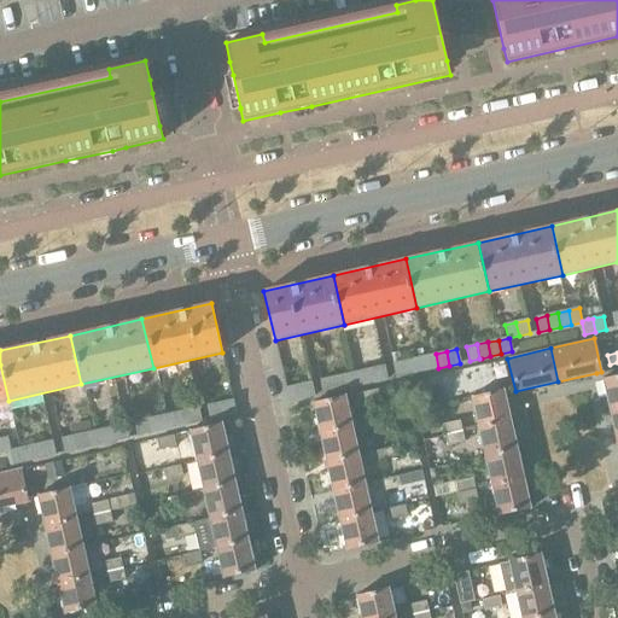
[(438,368),(436,354),(425,356),(427,371),(438,368)]
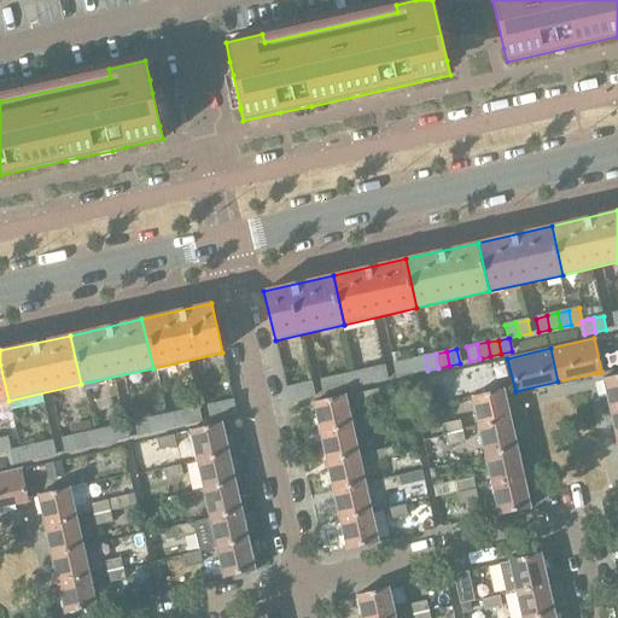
[(427,371),(425,356),(414,359),(417,373),(427,371)]
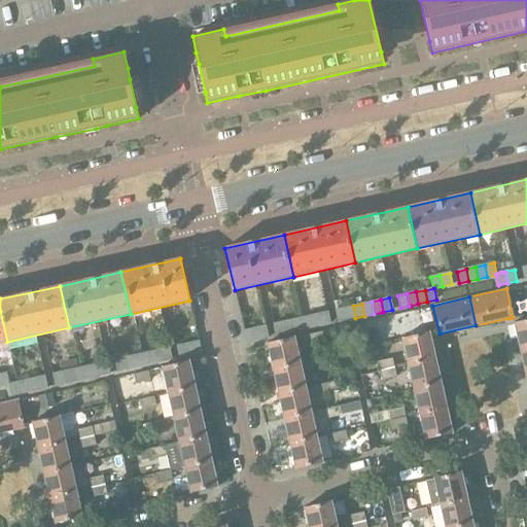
[(353,306),(344,308),(346,320),(355,318),(353,306)]
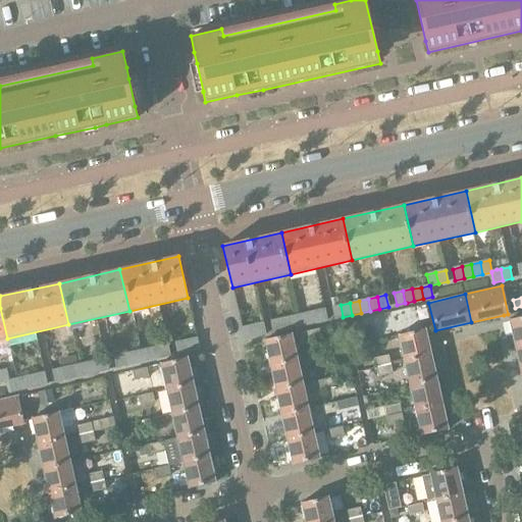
[(343,317),(341,305),(337,306),(332,307),(331,307),(334,319),(343,317)]
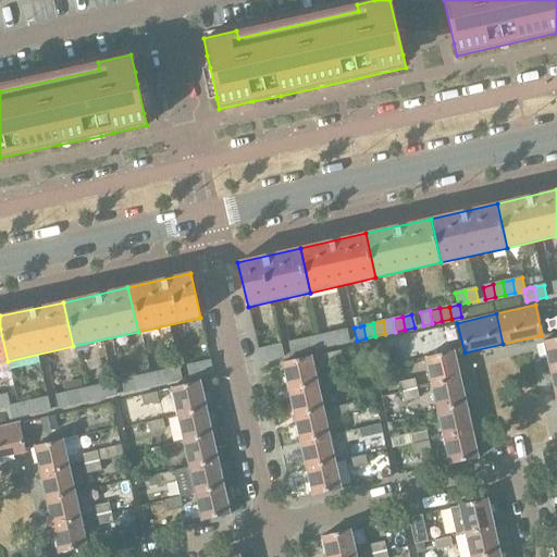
[(416,330),(417,351),(449,350),(448,327),(416,330)]
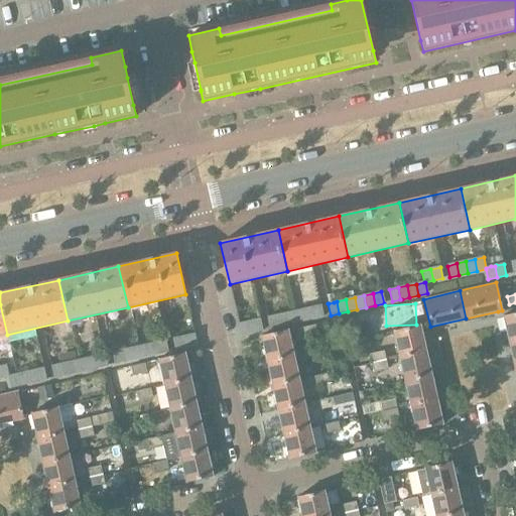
[(315,318),(325,316),(321,305),(312,307),(315,318)]
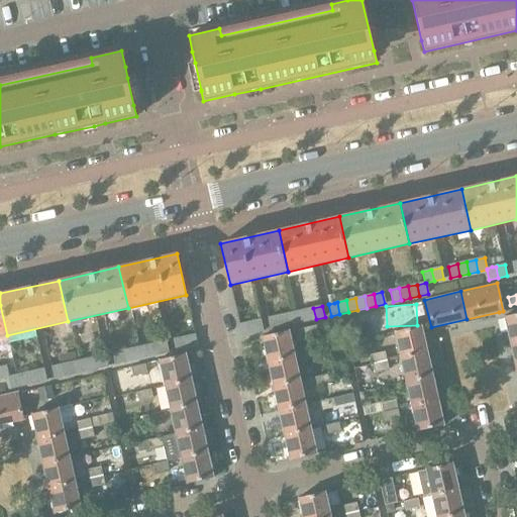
[(313,308),(304,310),(307,321),(316,319),(313,308)]
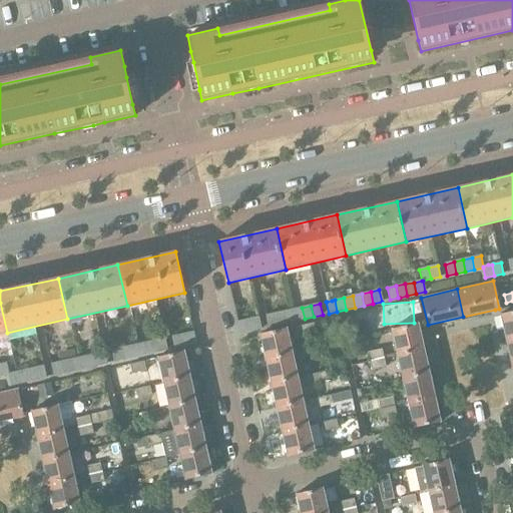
[(305,319),(302,308),(293,310),(296,321),(305,319)]
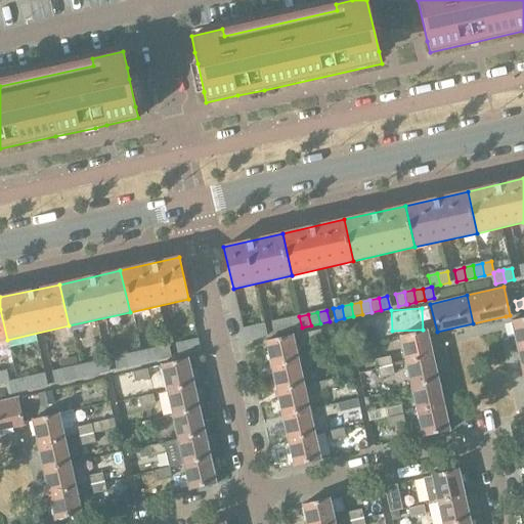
[(302,328),(299,316),(290,318),(293,330),(302,328)]
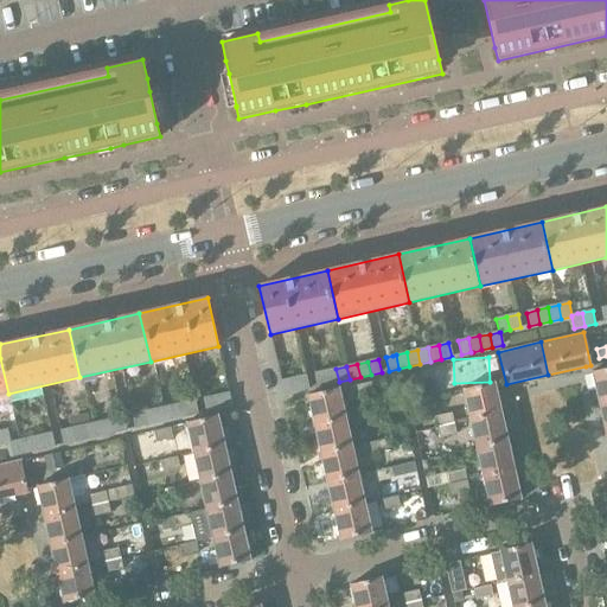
[(606,368),(590,372),(598,402),(606,400),(606,368)]
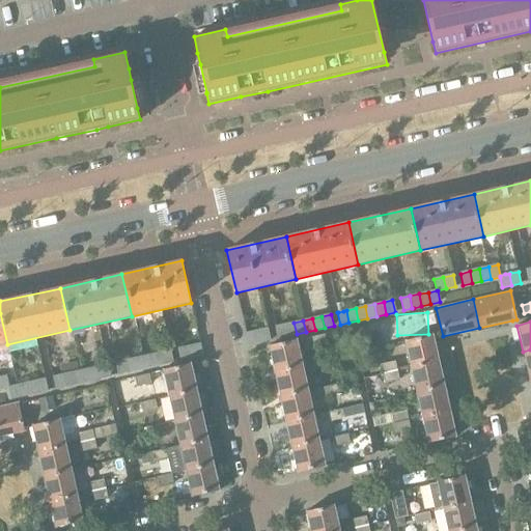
[(294,323),(284,325),(287,336),(297,334),(294,323)]
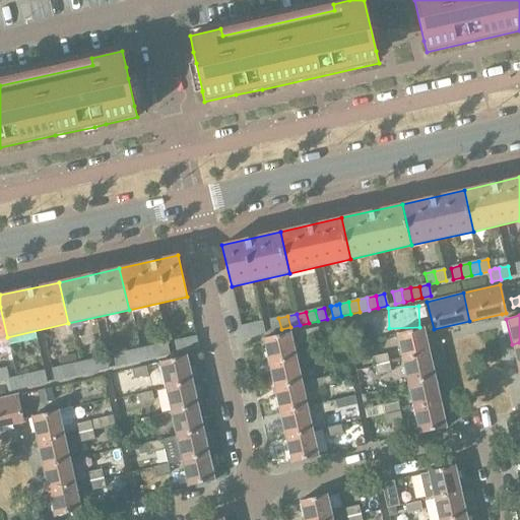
[(281,329),(278,318),(269,320),(272,331),(281,329)]
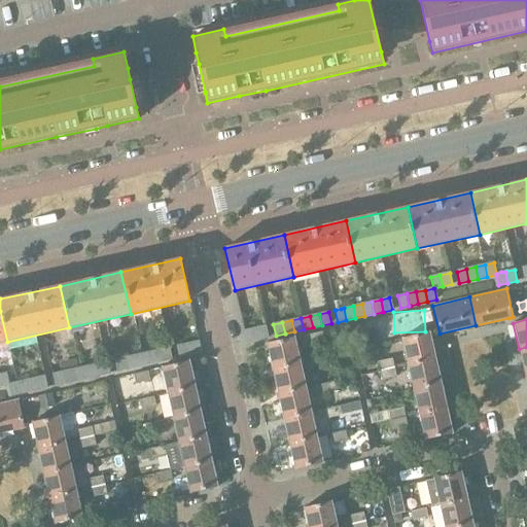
[(258,327),(261,340),(269,338),(267,326),(258,327)]
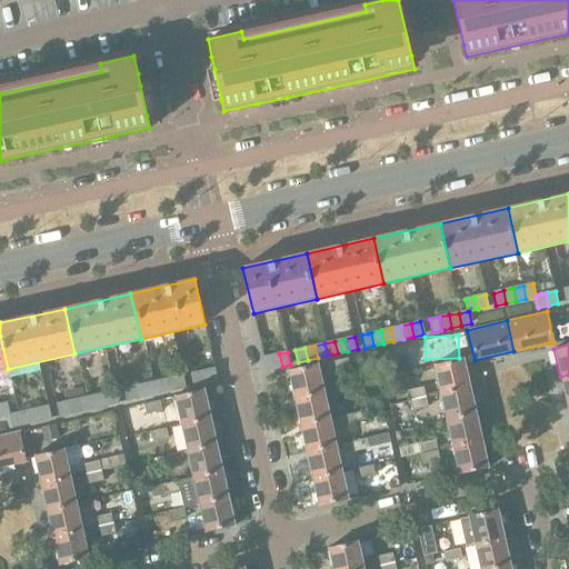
[(271,356),(275,368),(282,367),(279,353),(271,356)]
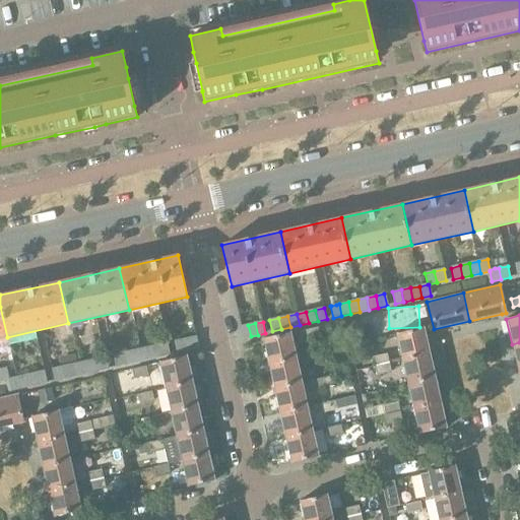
[(248,325),(241,326),(243,338),(251,336),(248,325)]
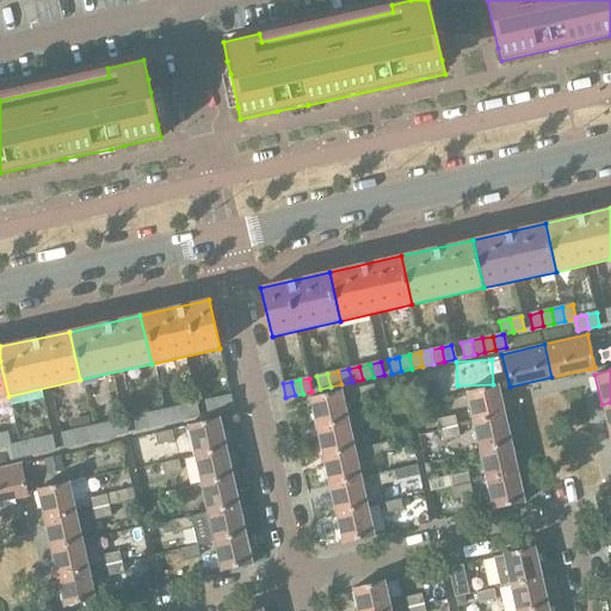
[(376,395),(374,384),(357,388),(359,399),(376,395)]
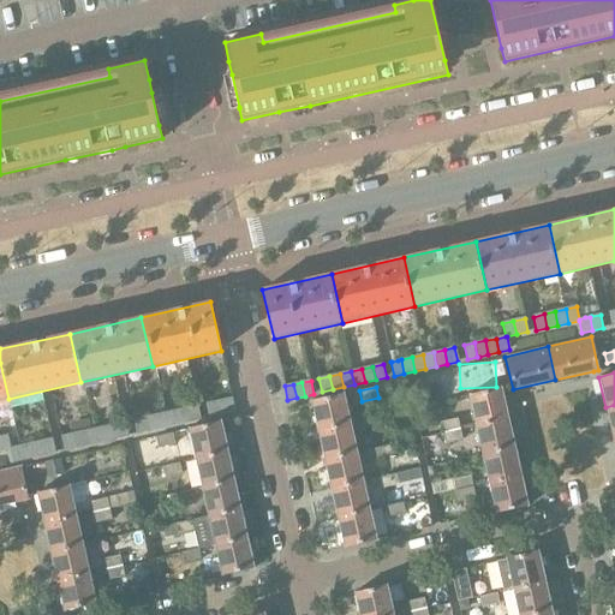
[(501,387),(469,395),(475,425),(508,418),(501,387)]
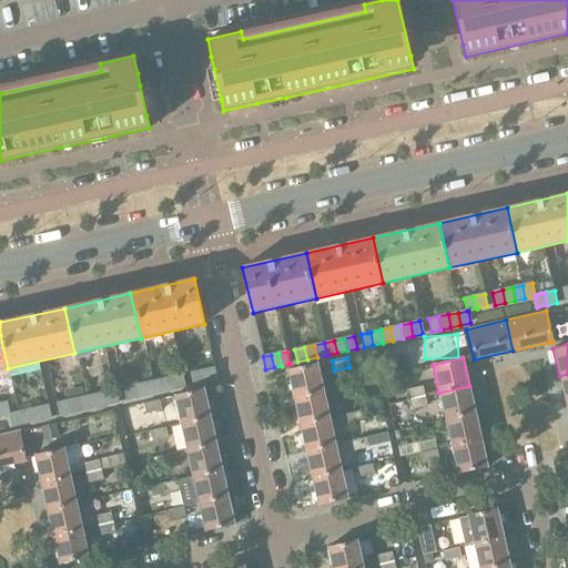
[(405,358),(396,361),(398,371),(407,368),(405,358)]
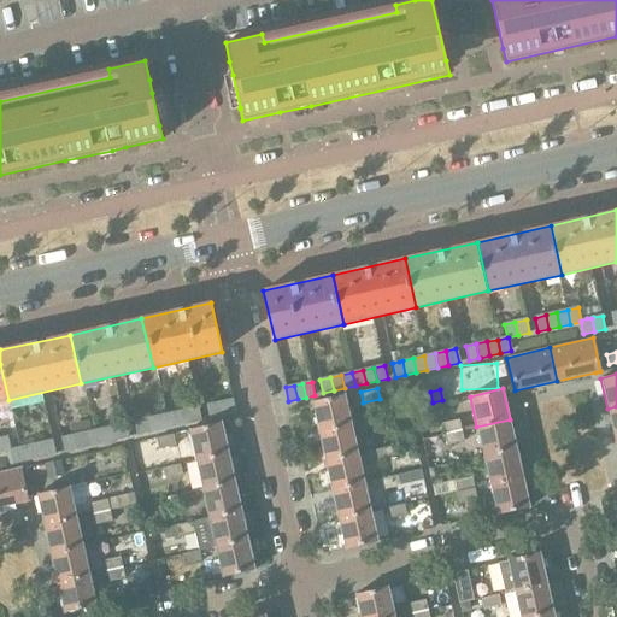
[(311,401),(318,433),(351,425),(345,394),(311,401)]
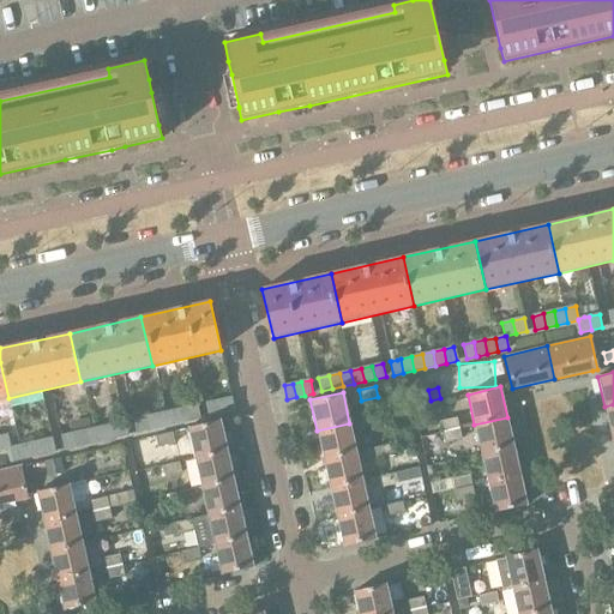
[(226,413),(234,411),(232,398),(223,399),(226,413)]
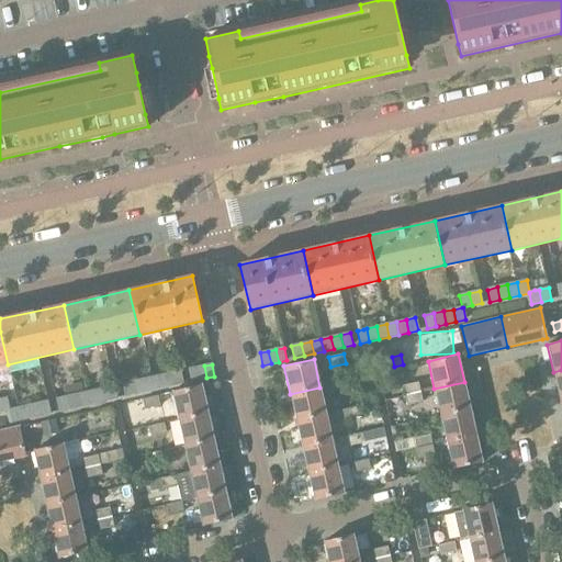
[(204,366),(195,368),(199,380),(206,378),(204,366)]
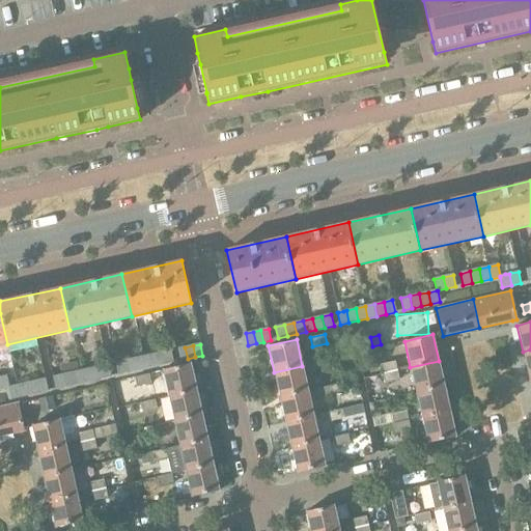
[(180,360),(188,359),(185,347),(177,348),(180,360)]
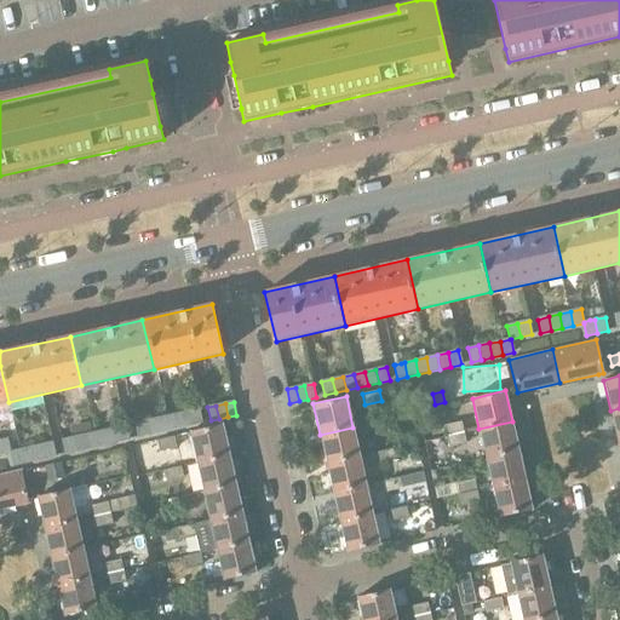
[(191,425),(202,423),(200,409),(189,412),(191,425)]
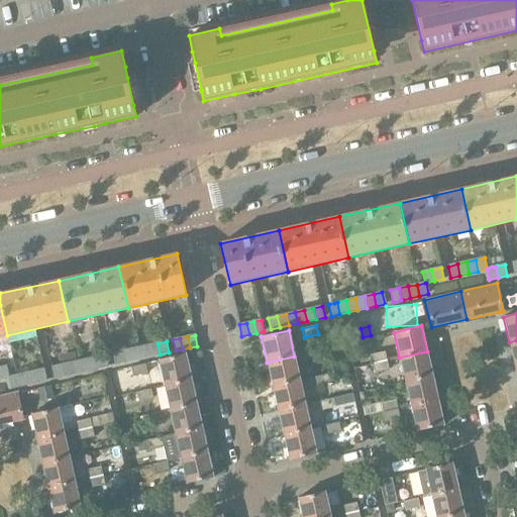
[(158,343),(148,345),(150,356),(160,354),(158,343)]
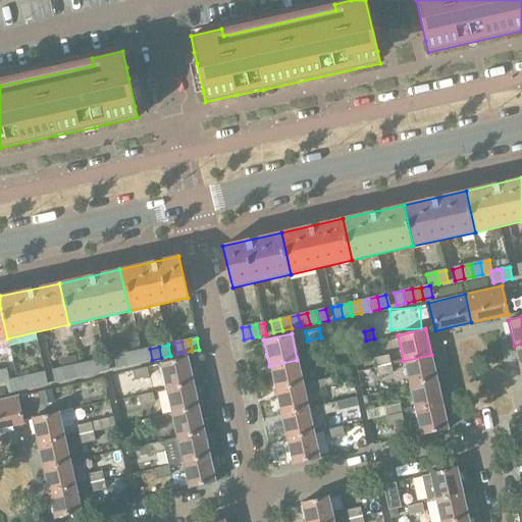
[(143,362),(152,360),(150,349),(141,351),(143,362)]
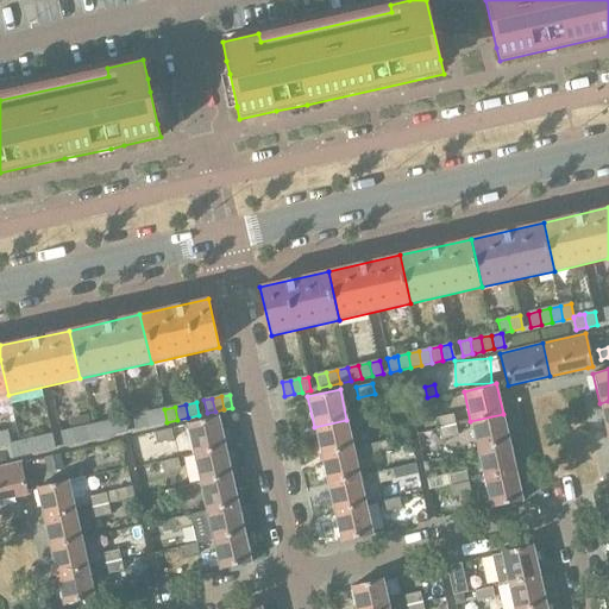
[(156,425),(167,422),(164,409),(154,412),(156,425)]
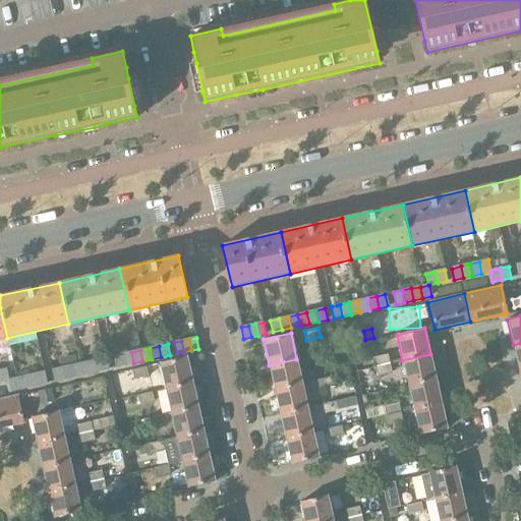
[(131,352),(122,354),(125,365),(133,363),(131,352)]
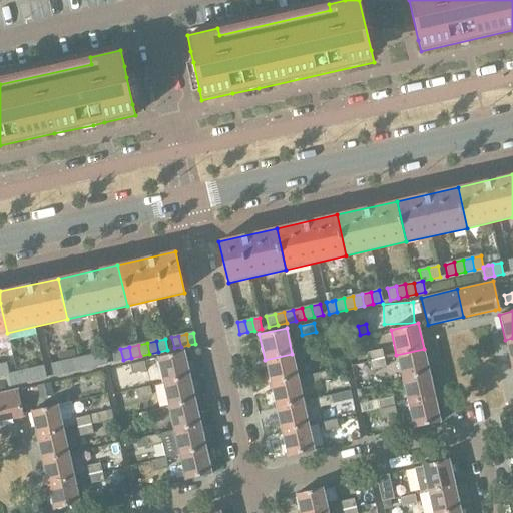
[(305,351),(307,360),(322,356),(320,347),(305,351)]
